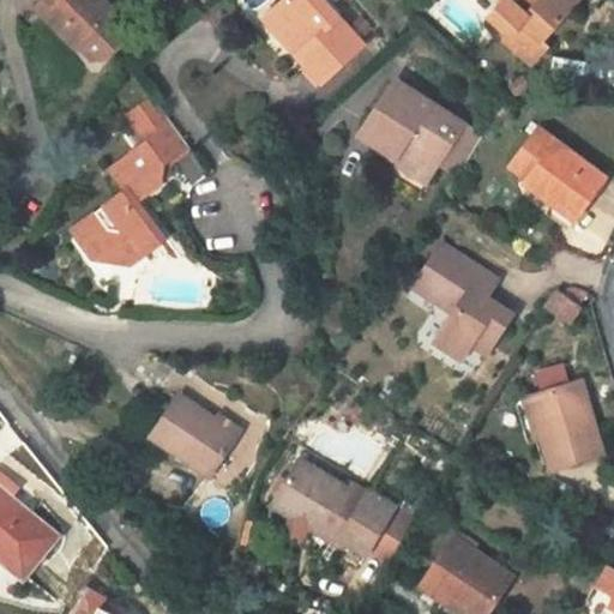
[(82,46),(94,56),(106,58),(131,31),(113,13),(115,12),(102,0),(43,0),(50,7),(44,13),(62,31),(67,28),(83,43),(82,46)]
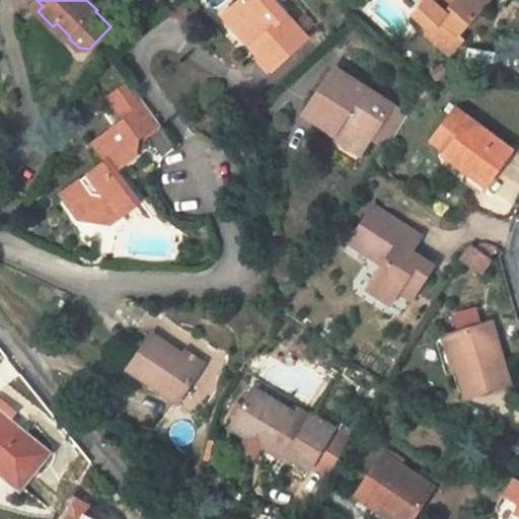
[(241,0),(229,11),(256,42),(251,47),(273,70),(307,38),(272,0),(241,0)]
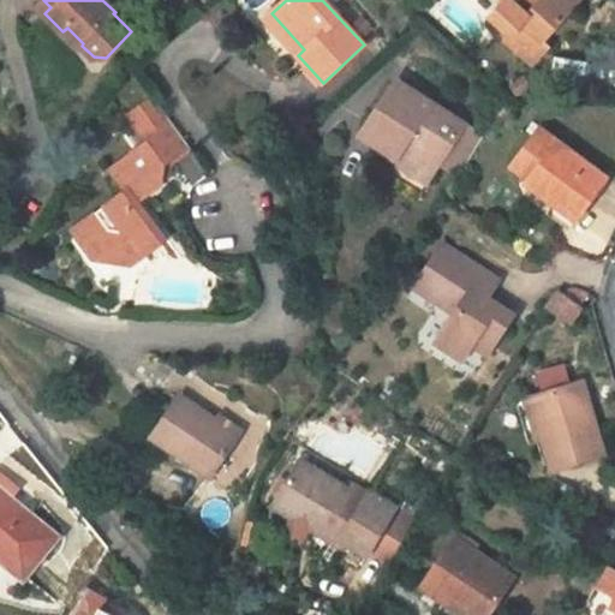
[(505,0),(491,17),(511,34),(506,40),(532,64),(549,45),(544,40),(577,1),(575,0),(505,0)]
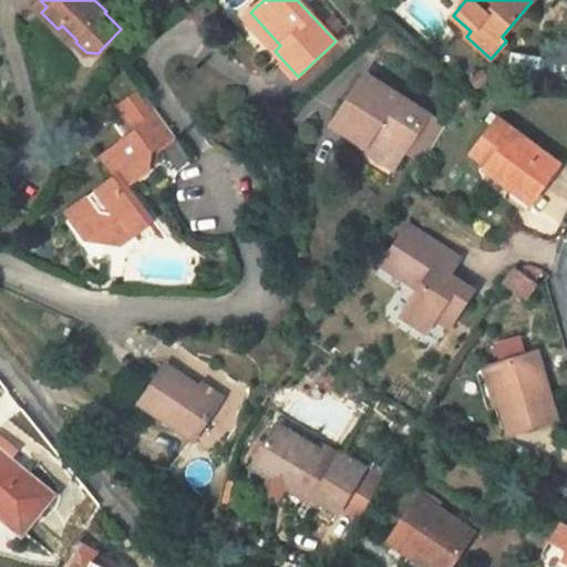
[(244,19),(275,51),(280,45),(250,12),(244,19)]
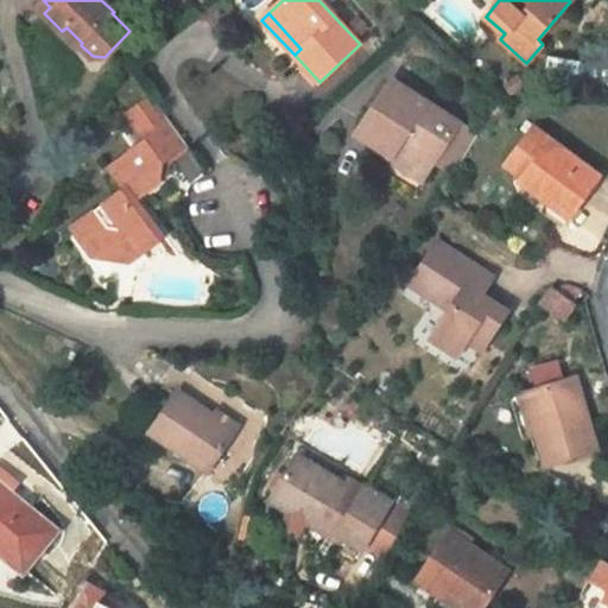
[(375,38),(365,48),(373,56),(384,46),(375,38)]
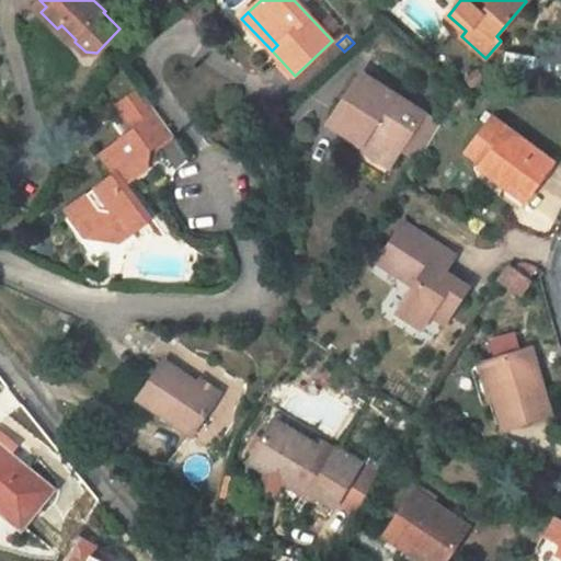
[(478,70),(469,77),(476,86),(484,79),(478,70)]
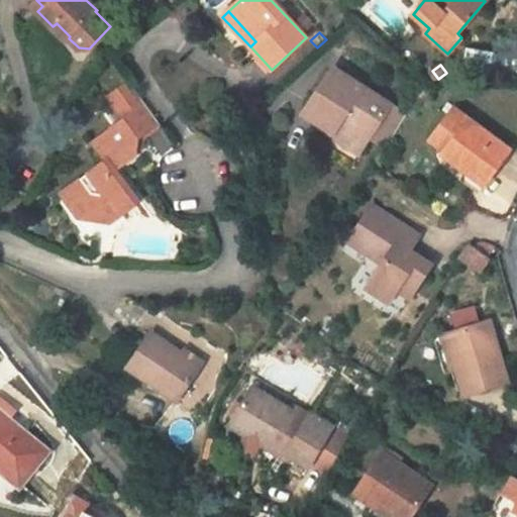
[(307,109),(335,127),(364,145),(370,136),(391,104),(333,67),(307,109)]
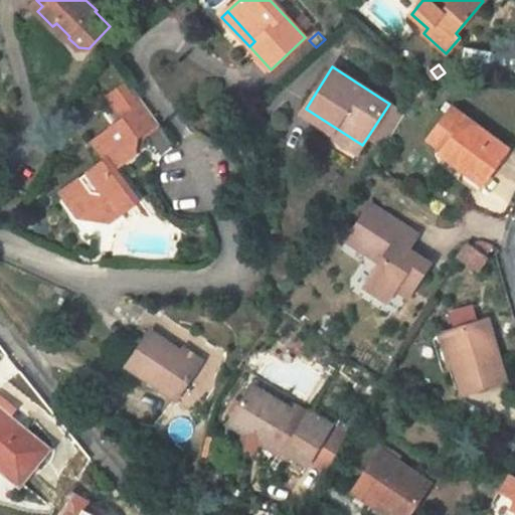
[(137,138),(156,123),(127,82),(107,98),(123,120),(94,141),(107,159),(61,192),(79,217),(94,218),(113,204),(121,214),(139,200),(116,168),(135,155),(137,138)]
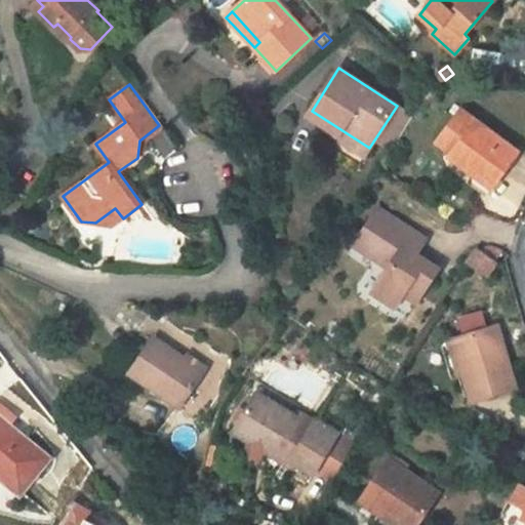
[(391,148),(412,116),(397,106),(375,138),(391,148)]
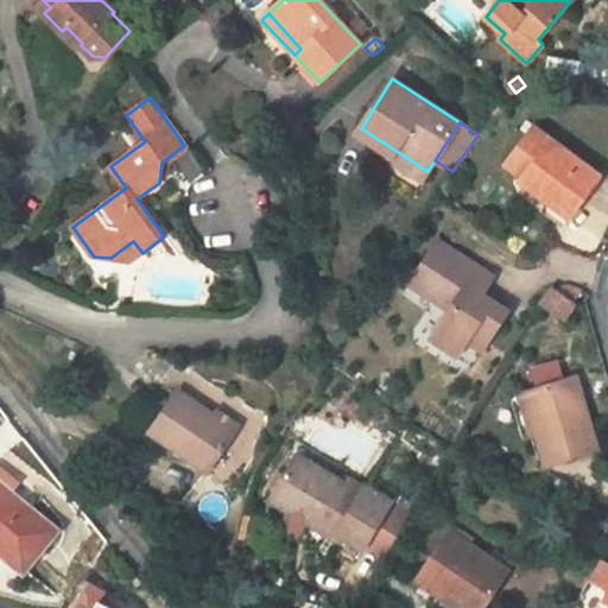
[(576,210),(601,177),(533,126),(505,163),(523,176),(520,181),(548,201),(553,194),(576,210)]
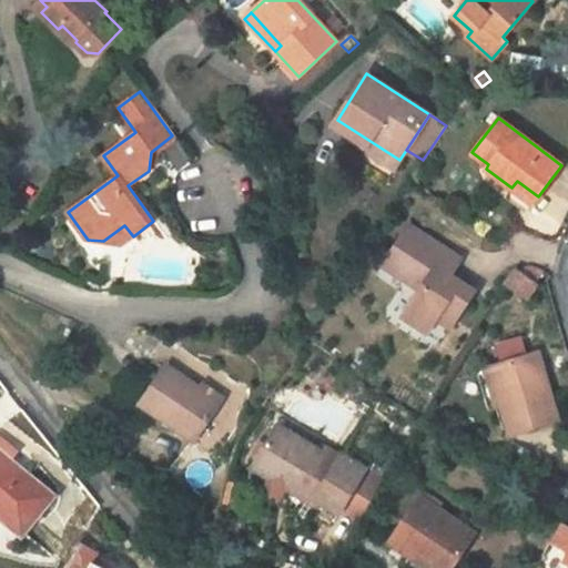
[(397,164),(399,160),(368,140),(366,144),(397,164)]
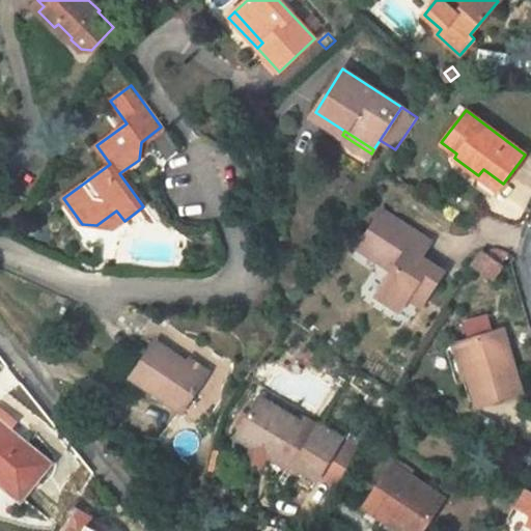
[(503,184),(483,169),(478,175),(472,184),(492,199),(503,184)]
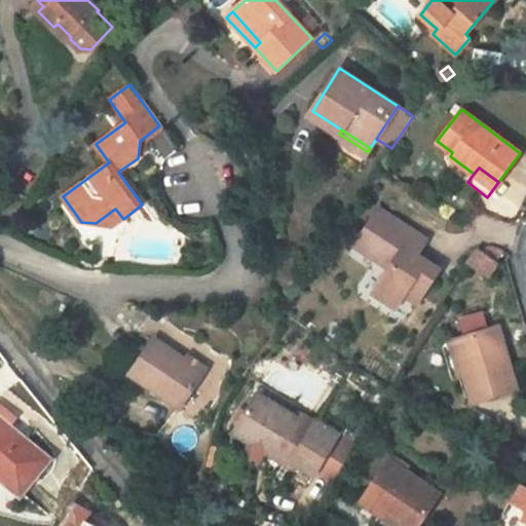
[(115,209),(96,223),(114,226),(123,219),(115,209)]
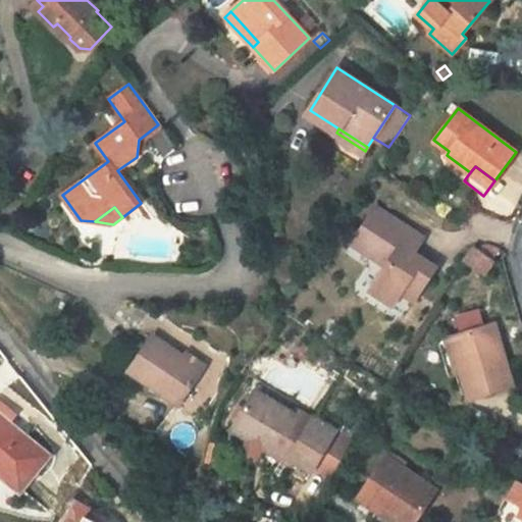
[(423,238),(377,207),(353,244),(386,266),(371,290),(394,305),(403,290),(416,299),(436,267),(414,253),(423,238)]
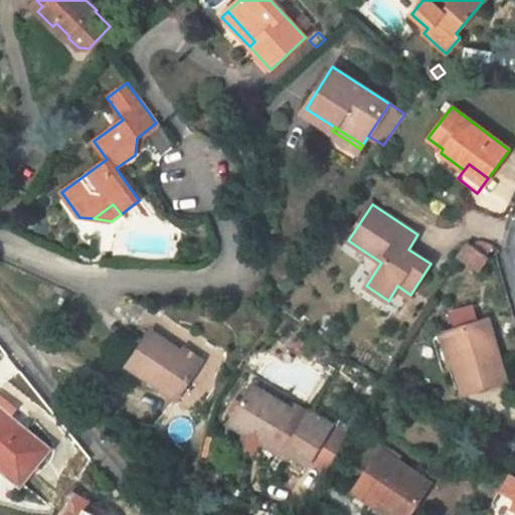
[(460,259),(475,270),(494,245),(487,242),(481,241),(478,241),(474,242),(471,244),(470,243),(460,259)]
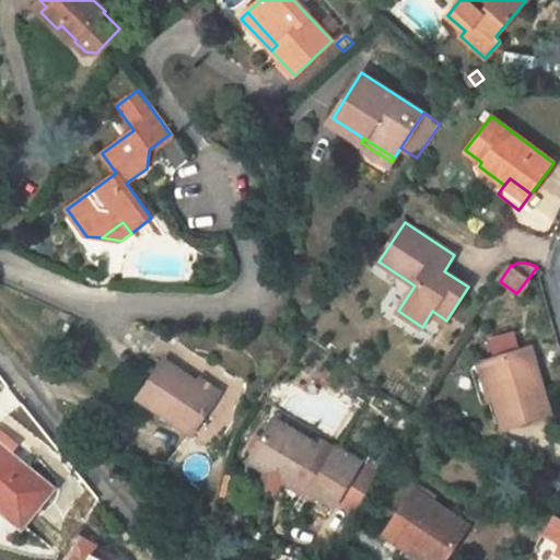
[(531,347),(483,361),(496,400),(504,428),(550,413),(531,347)]
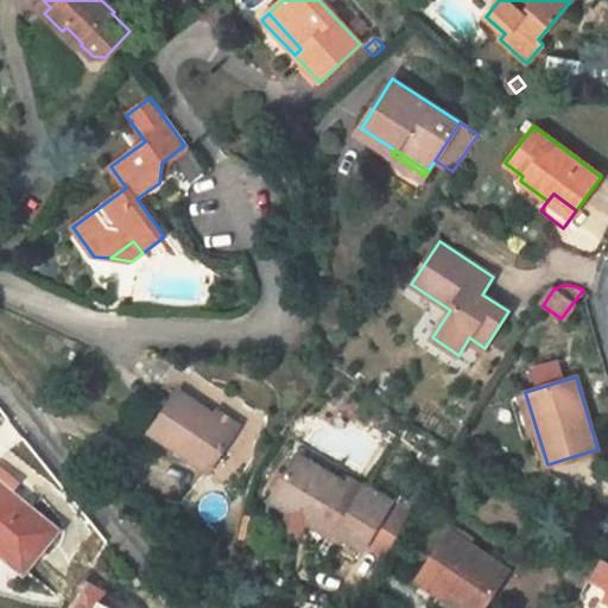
[(525,392),(511,397),(524,439),(538,435),(525,392)]
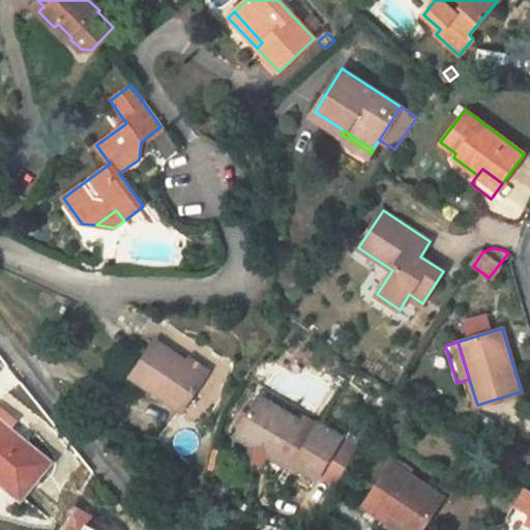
[(205,377),(154,343),(130,377),(180,412),(205,377)]
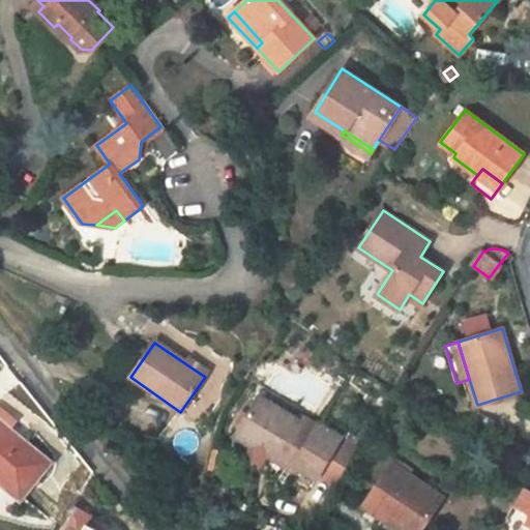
[(341,438),(346,430),(325,417),(320,425),(305,416),(301,422),(260,398),(248,415),(241,429),(239,431),(258,442),(255,447),(249,454),(263,462),(267,455),(293,471),(296,466),(317,478),(319,474),(336,484),(358,448),(341,438)]
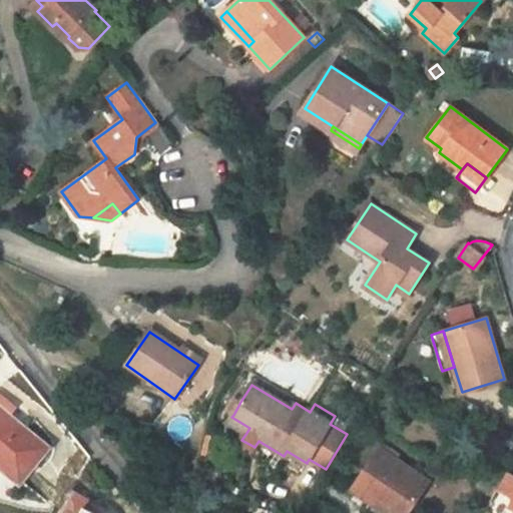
[(240,402),(235,399),(227,412),(233,415),(240,402)]
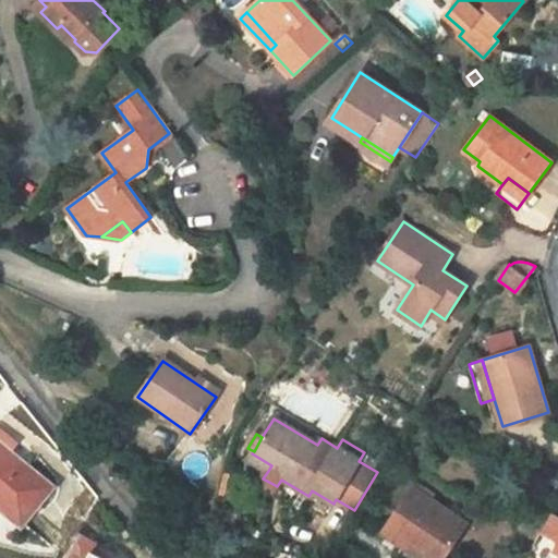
[(0,505),(23,524),(52,487),(0,444),(0,505)]
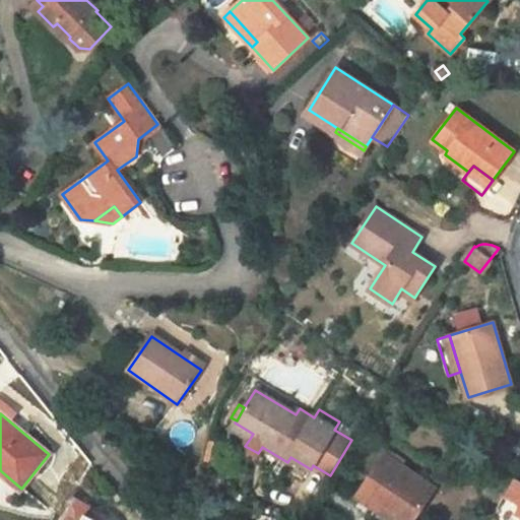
[(253,434),(235,423),(232,428),(250,439),(253,434)]
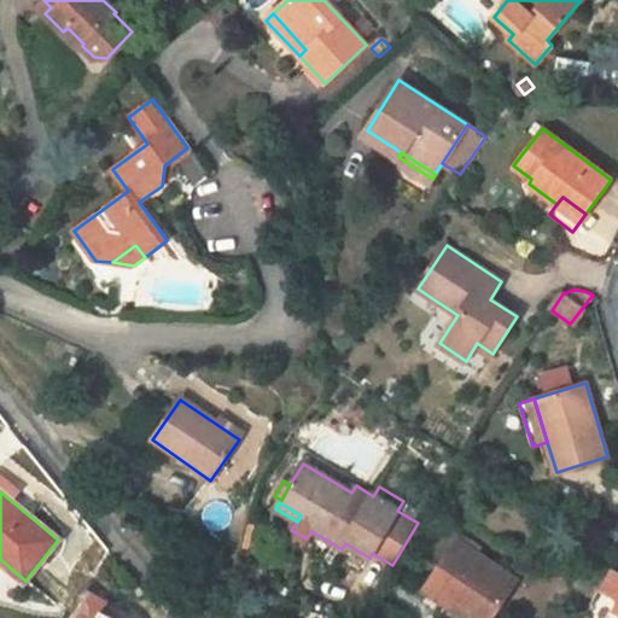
[(307,538),(291,530),(287,536),(303,544),(307,538)]
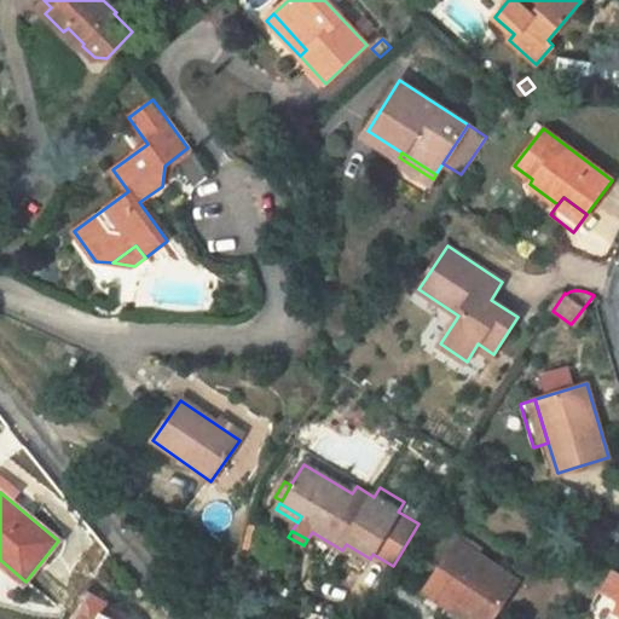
[(463,534),(458,543),(476,555),(481,548),(463,534)]
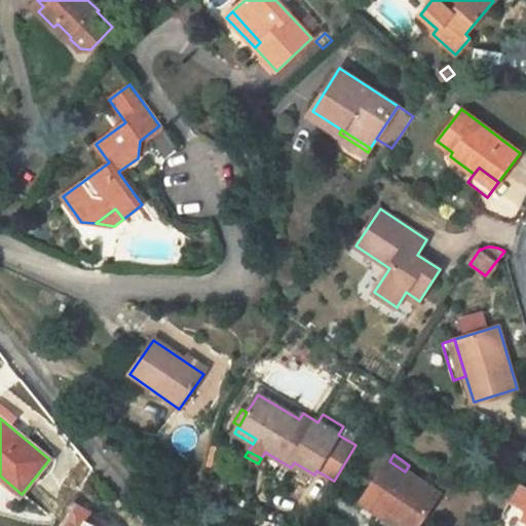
[(405,472),(389,461),(362,502),(380,515),(383,510),(407,525),(417,525),(439,494),(405,472)]
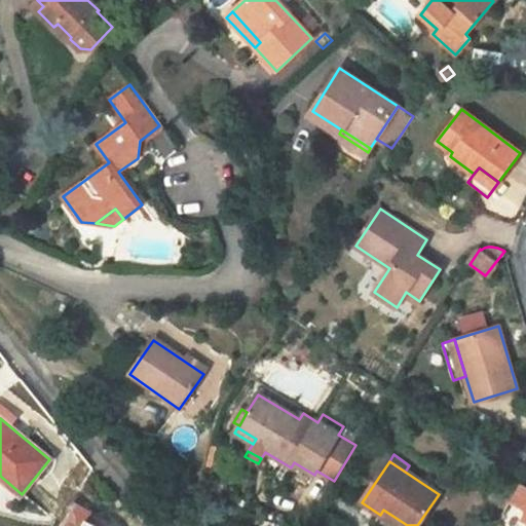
[(512,501),(525,509),(525,516),(525,519),(525,487),(521,484),(512,501)]
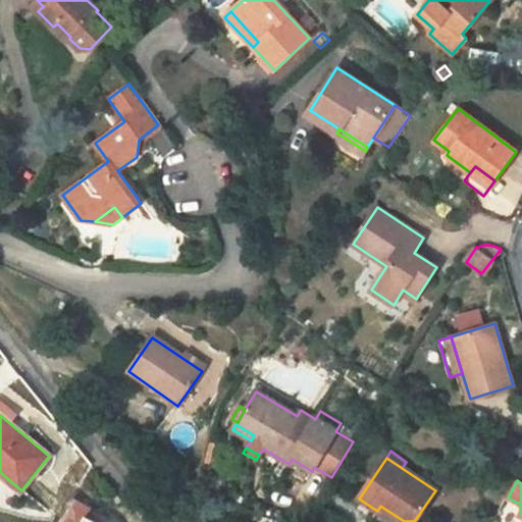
[(404,521),(380,506),(377,511),(395,521),(404,521)]
